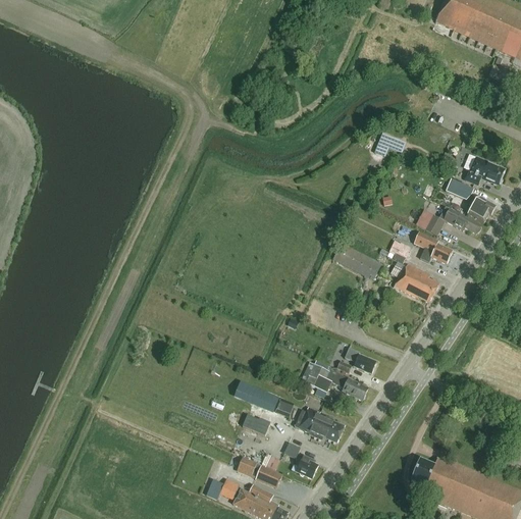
[(450,37),(453,30),(520,61),(520,10),(498,0),(444,0),(433,21),(434,21),(431,29),(450,37)]
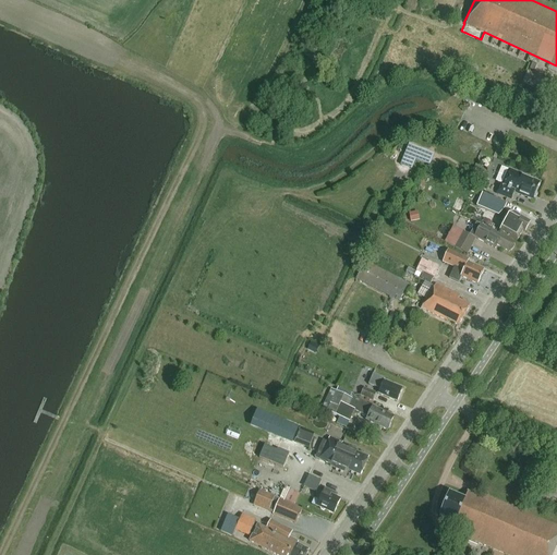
[(465,59),(458,73),(468,79),(475,64),(465,59)]
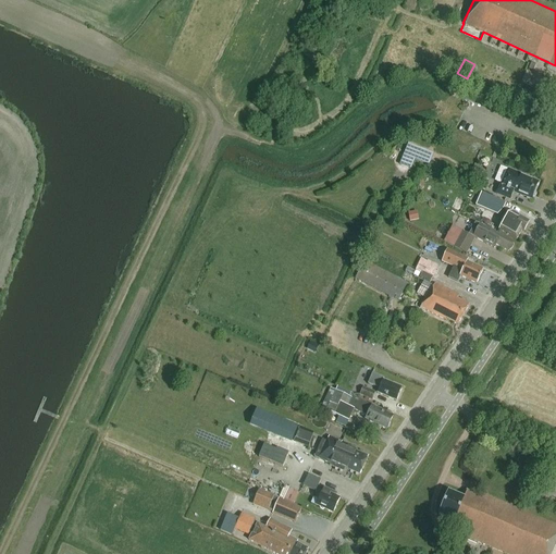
[(405,140),(400,152),(411,157),(428,163),(432,151),(405,140)]
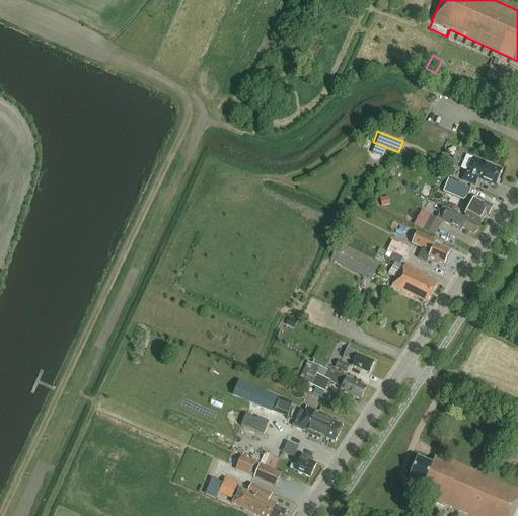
[(465,168),(462,178),(473,183),(476,176),(494,182),(495,180),(497,180),(498,177),(497,175),(501,167),(481,159),(471,155),(467,153),(461,167),(465,168)]
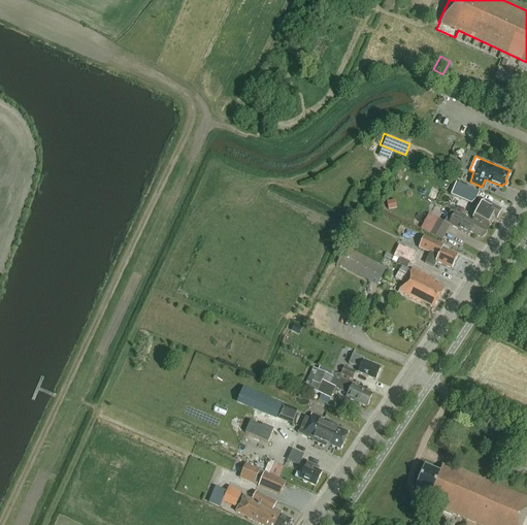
[(470,200),(481,190),(456,179),(450,192),(470,200)]
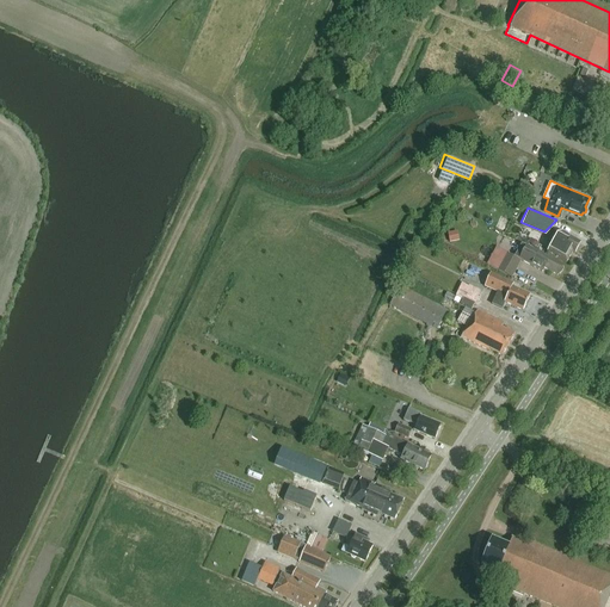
[(574,251),(579,241),(566,233),(566,231),(561,229),(556,231),(547,249),(566,260),(572,249),(574,251)]
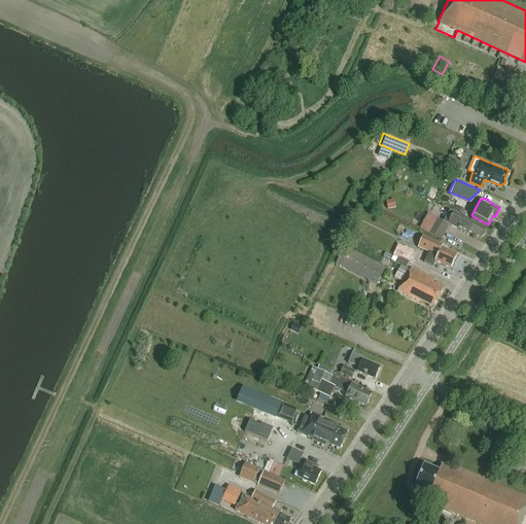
[(449,208),(443,219),(445,221),(466,232),(468,229),(480,235),(481,234),(483,233),(485,230),(484,229),(485,226),(464,215),(449,208)]
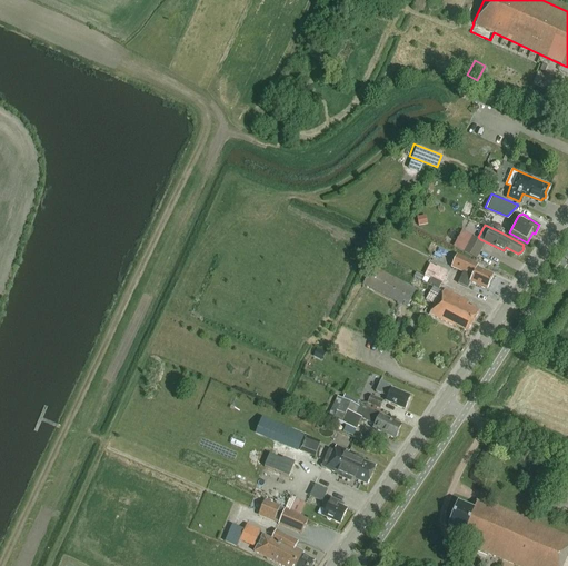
[(474,235),(465,250),(476,257),(484,240),(480,239),(478,237),(474,235)]
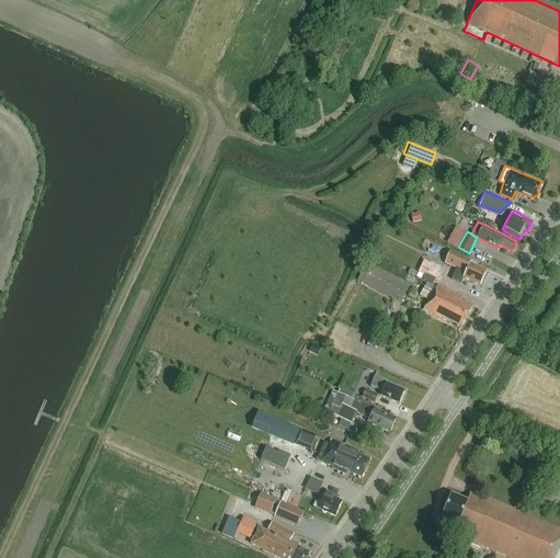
[(486,269),(469,261),(470,259),(449,249),(444,260),(465,270),(463,275),(479,283),(486,269)]
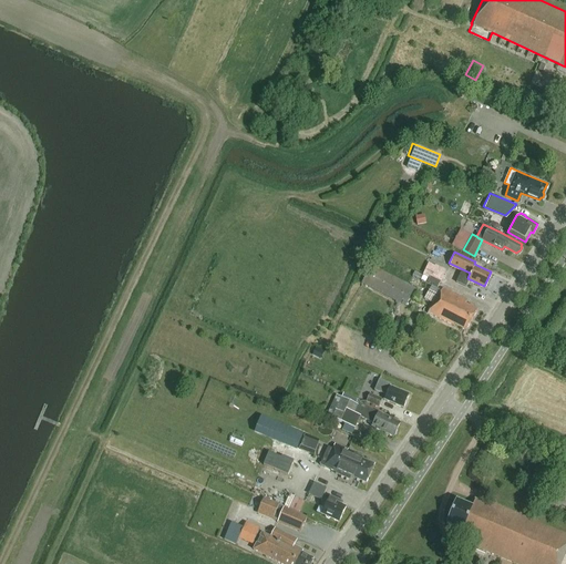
[(401,303),(404,304),(414,286),(369,263),(360,282),(401,303)]
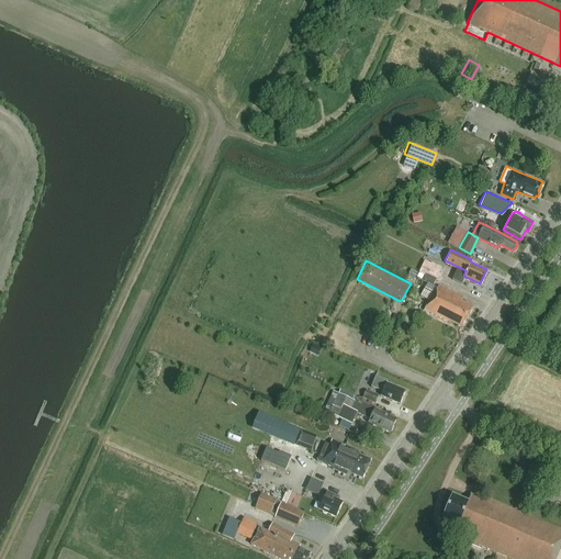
[(410,267),(407,271),(416,276),(422,278),(426,280),(433,283),(435,277),(424,271),(424,274),(418,270),(410,267)]
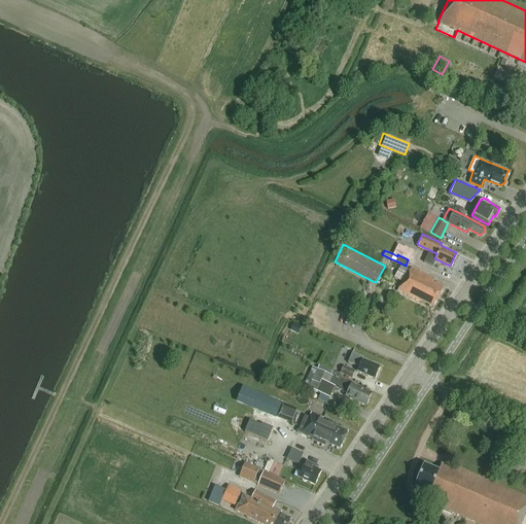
[(399,263),(392,276),(401,280),(404,277),(410,268),(406,266),(399,263)]
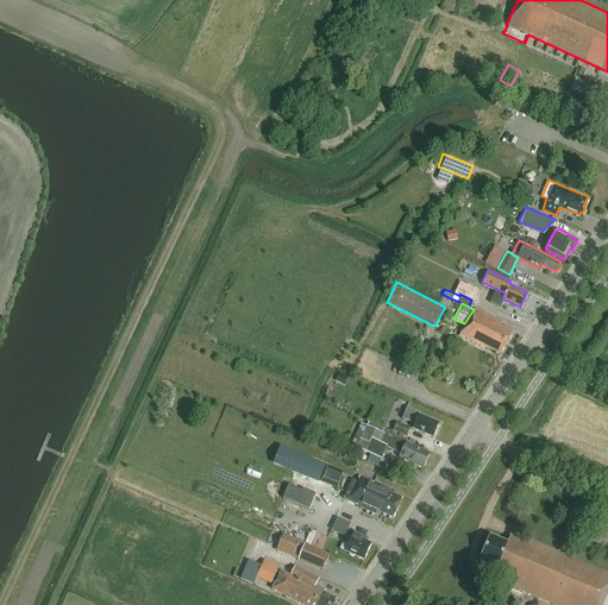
[(474,309),(467,320),(506,340),(513,329),(499,323),(501,319),(475,306),(474,309)]
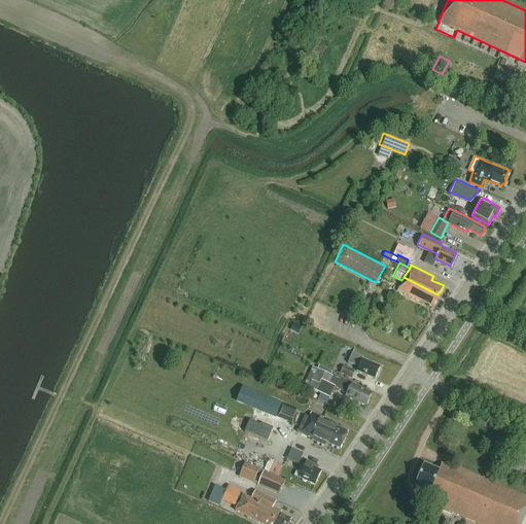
[(400,282),(397,288),(420,300),(420,299),(432,305),(437,294),(404,277),(401,280),(400,282)]
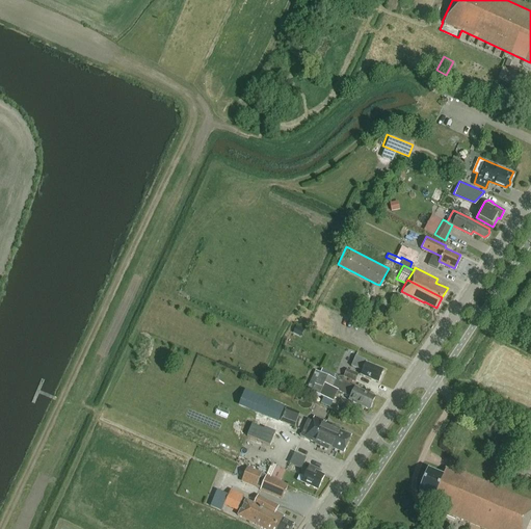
[(377,380),(382,368),(365,361),(366,359),(354,353),(350,364),(362,368),(360,373),(377,380)]
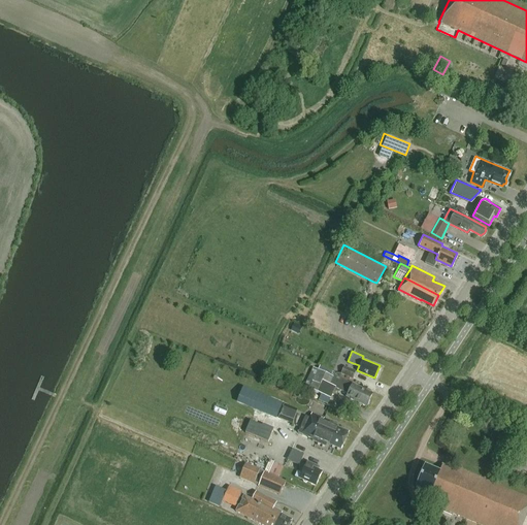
[(352,381),(351,382),(332,372),(333,371),(319,364),(317,368),(311,366),(303,384),(329,397),(334,387),(347,392),(344,395),(365,404),(371,391),(352,381)]
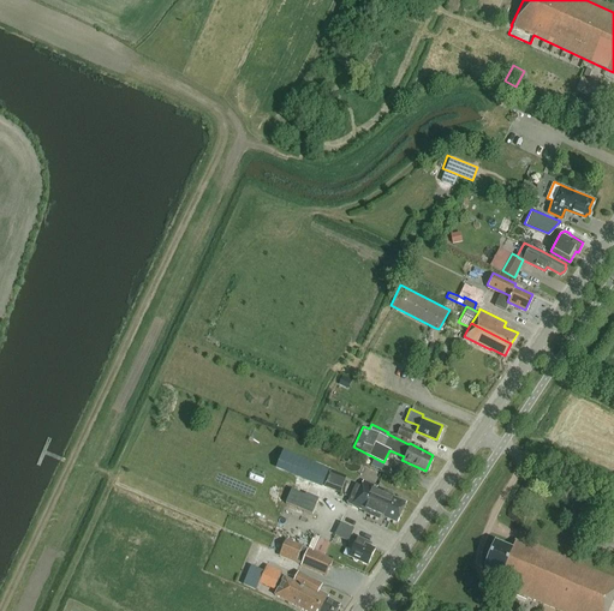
[(400,424),(397,433),(411,438),(413,430),(400,424)]
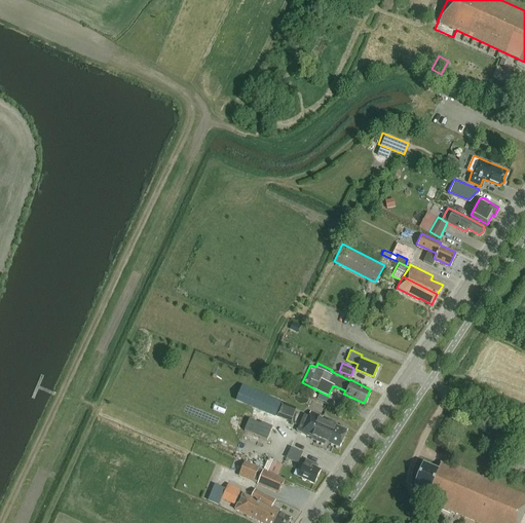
[(242,383),(236,397),(274,413),(280,400),(242,383)]
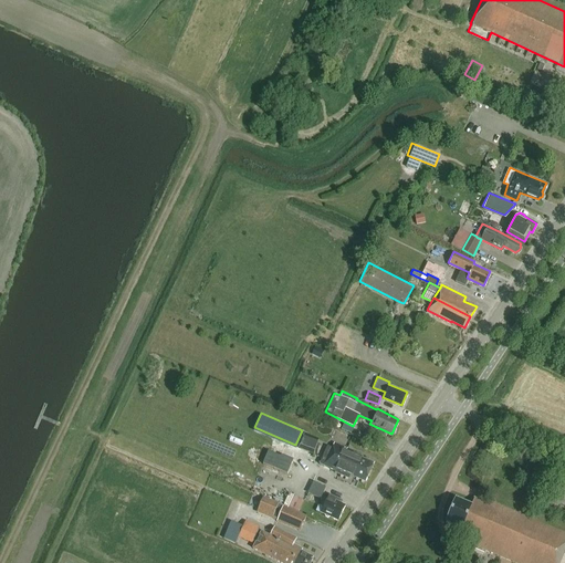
[(231,431),(229,438),(240,442),(242,436),(231,431)]
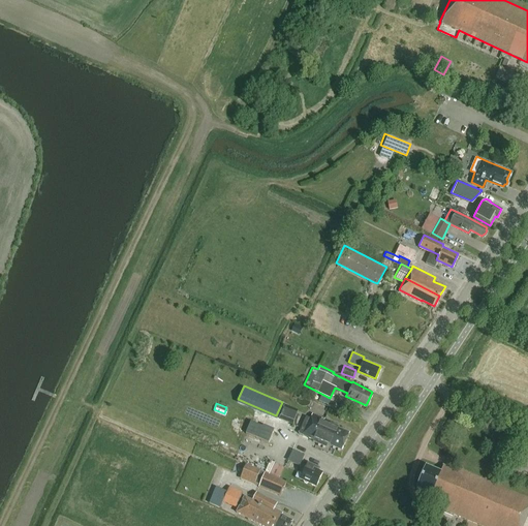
[(292,422),(297,408),(283,403),(279,416),(292,422)]
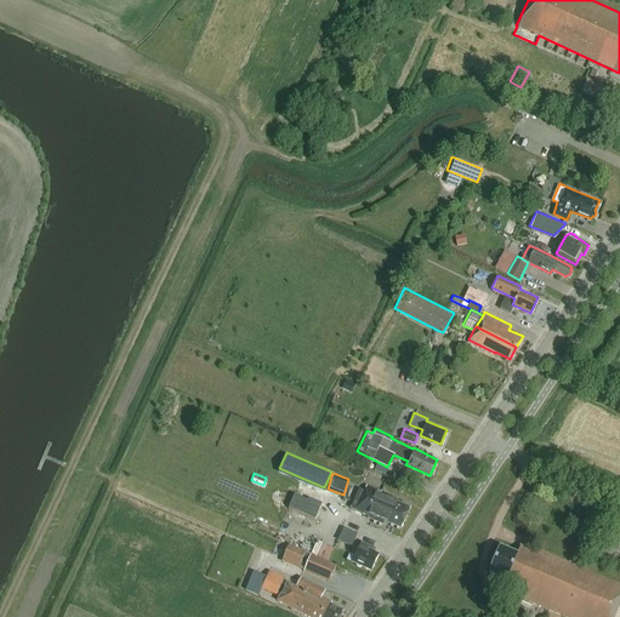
[(382,506),(405,515),(409,506),(396,500),(396,498),(387,493),(386,492),(365,483),(363,489),(358,486),(357,490),(373,497),(371,500),(382,504),(382,506)]
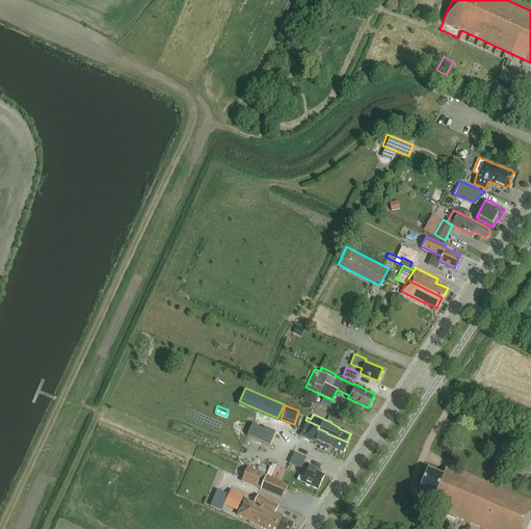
[(343,451),(347,442),(327,433),(327,432),(318,428),(319,426),(306,420),(299,433),(315,441),(314,442),(326,447),(328,445),(343,451)]
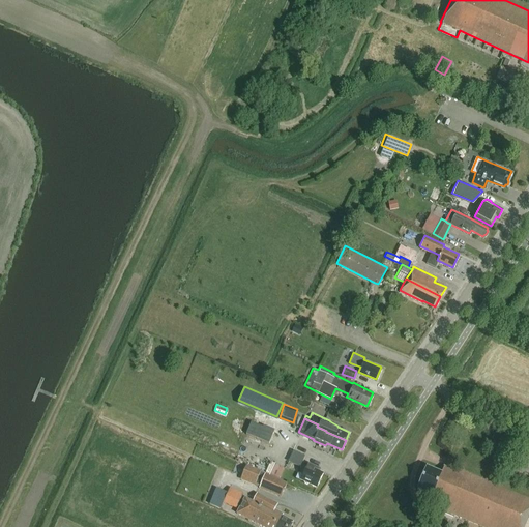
[(251,419),(245,432),(268,441),(273,430),(262,425),(251,419)]
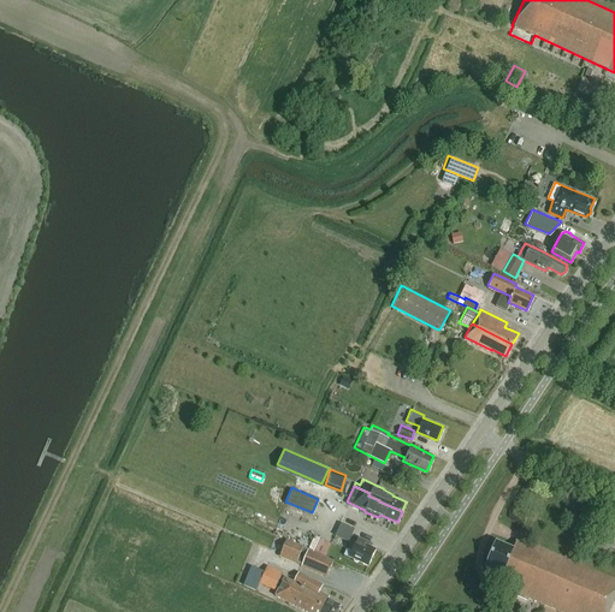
[(342,538),(347,540),(353,528),(339,522),(333,533),(342,538)]
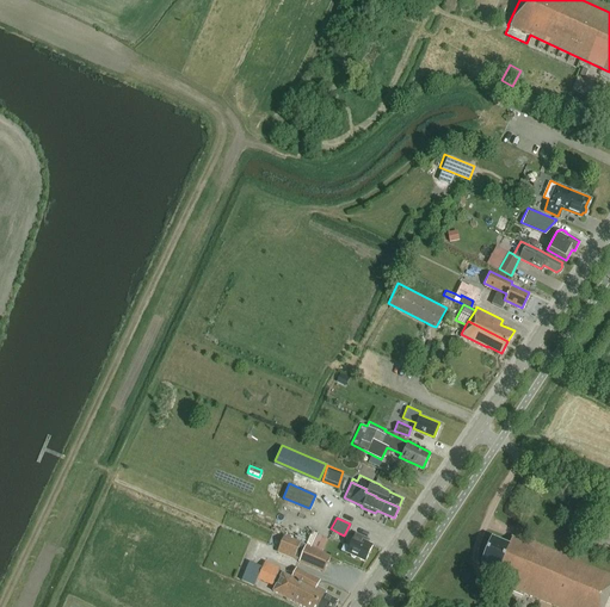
[(364,539),(367,537),(355,531),(352,537),(350,536),(346,543),(349,544),(345,551),(364,559),(371,543),(364,539)]
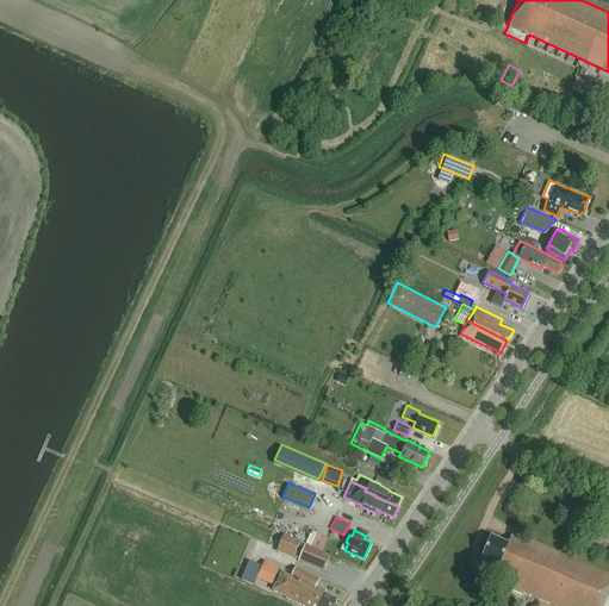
[(490,535),(479,560),(497,567),(493,574),(513,581),(511,585),(563,605),(601,605),(608,587),(608,570),(520,533),(519,536),(511,533),(508,542),(490,535)]
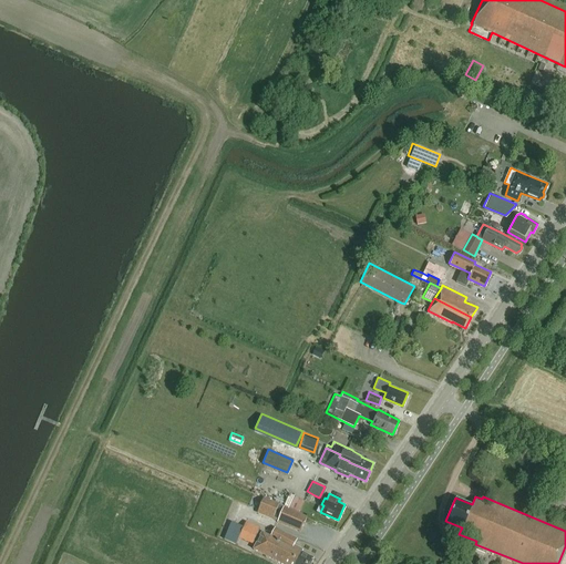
[(263,498),(257,510),(273,516),(277,518),(277,519),(300,529),(306,515),(263,498)]
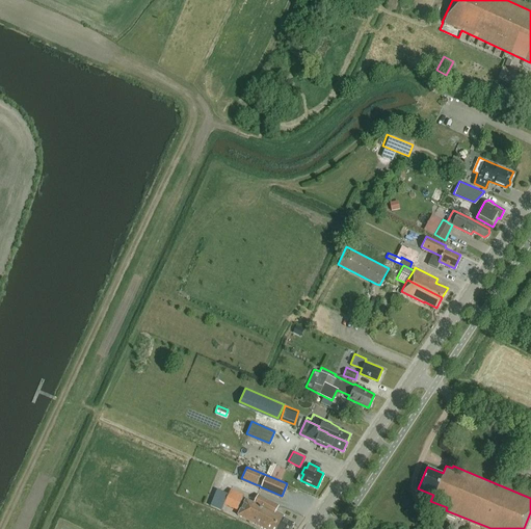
[(228,493),(223,501),(237,507),(241,499),(228,493)]
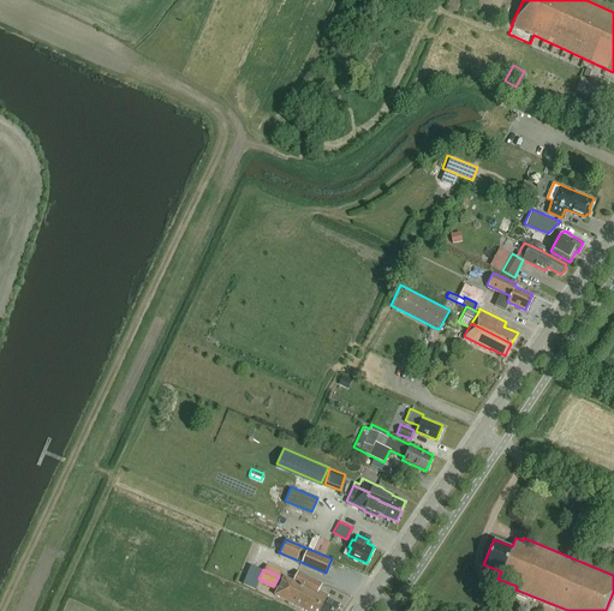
[(280,577),(272,592),(309,610),(334,610),(339,603),(326,597),(328,593),(317,588),(321,582),(297,570),(292,579),(282,574),(280,577)]
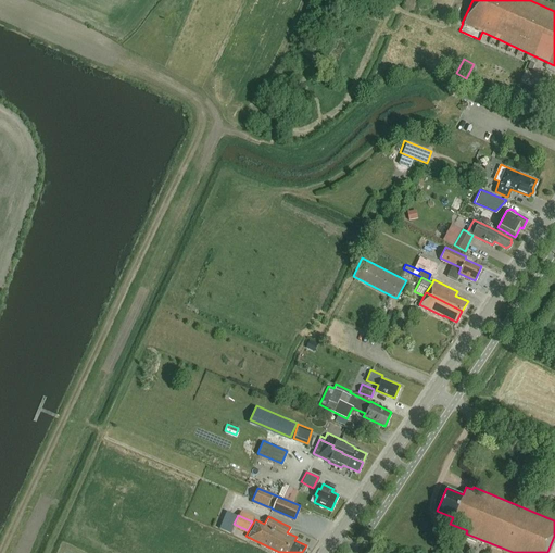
[(216,527),(228,531),(231,524),(219,519),(216,527)]
